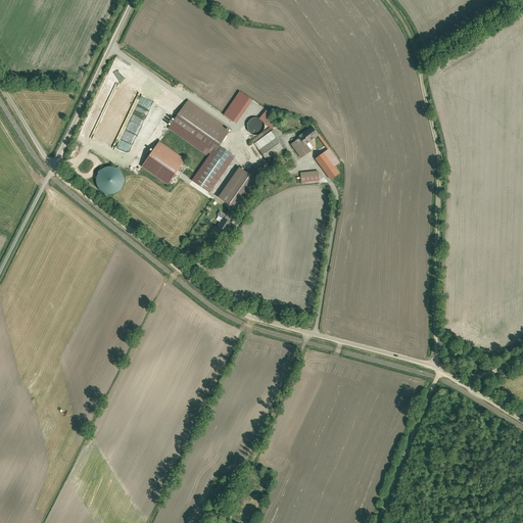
[(133,85),(135,82),(159,96),(160,94),(144,84),(135,79),(138,74),(129,68),(125,76),(131,80),(129,83),(133,85)]
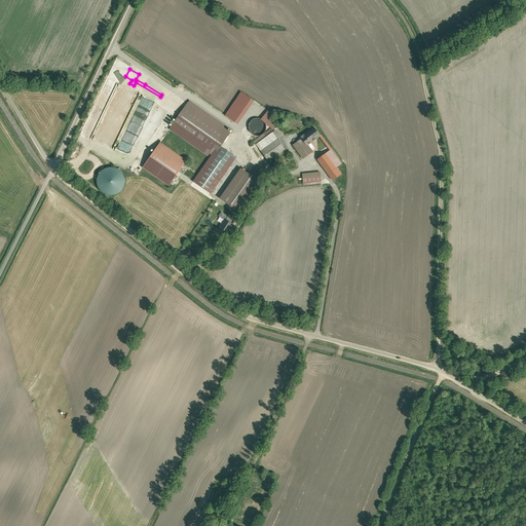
[(226,114),(225,115),(237,123),(253,100),(241,92),(226,114)]
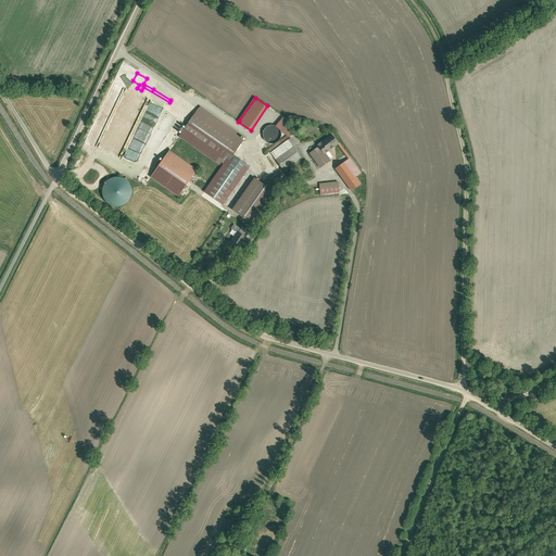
[(155,114),(161,116),(164,106),(151,102),(149,109),(156,111),(155,114)]
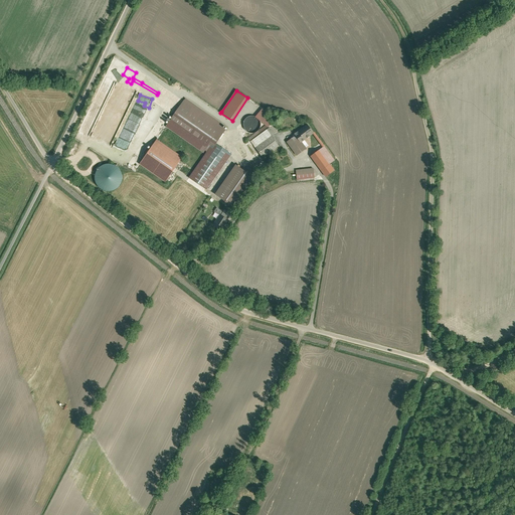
[(167,125),(207,152),(213,142),(223,128),(206,115),(184,101),(167,125)]
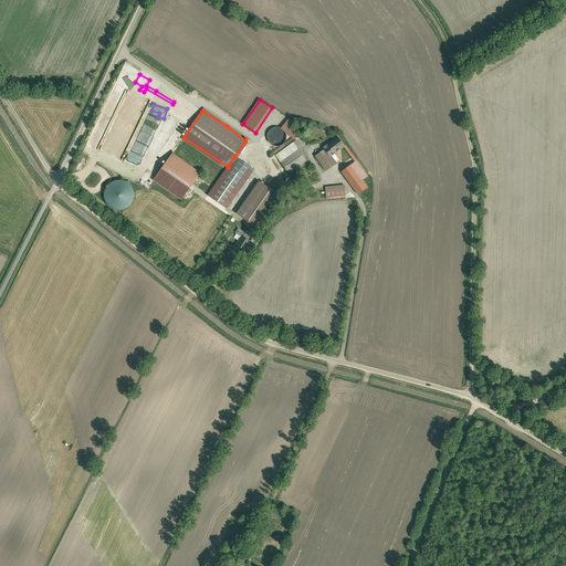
[(300,135),(286,124),(282,128),(286,132),(295,139),(300,135)]
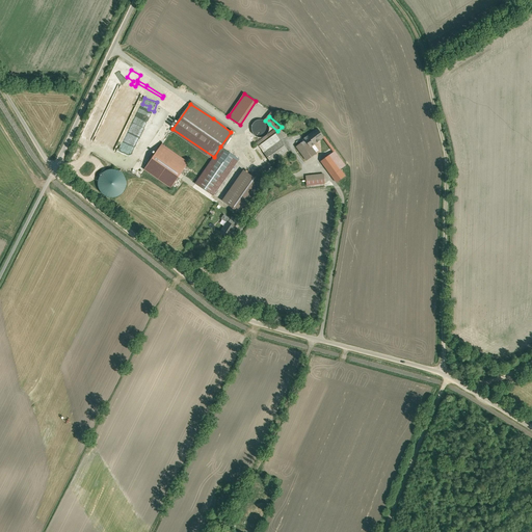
[(270,128),(269,124),(265,121),(264,120),(260,120),(257,121),(255,123),(253,126),(253,129),(254,132),(256,135),(259,136),(262,137),(265,136),(268,134),(269,131),(270,128)]
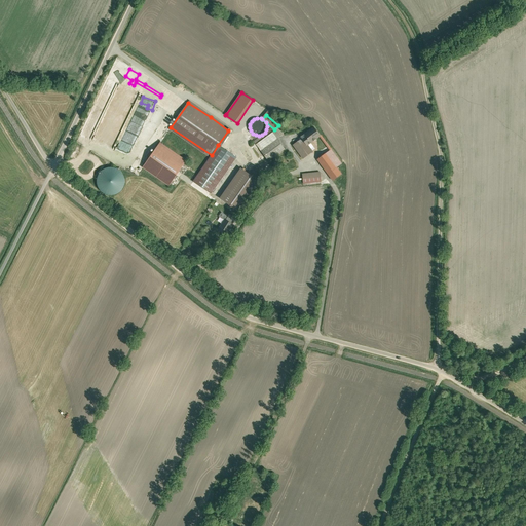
[(307,137),(311,143),(321,136),(314,126),(304,134),(307,137)]
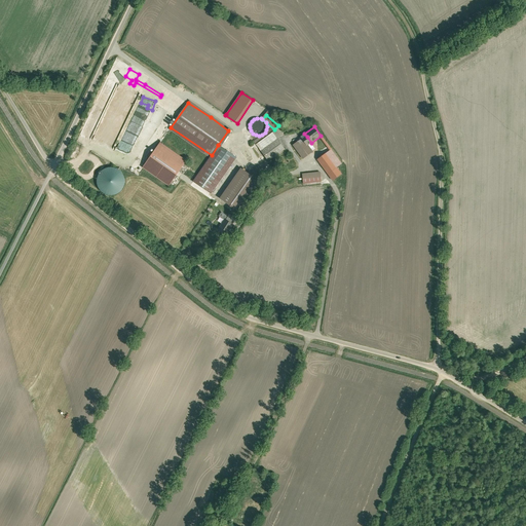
[(261,152),(278,139),(282,137),(276,129),(256,145),(261,152)]
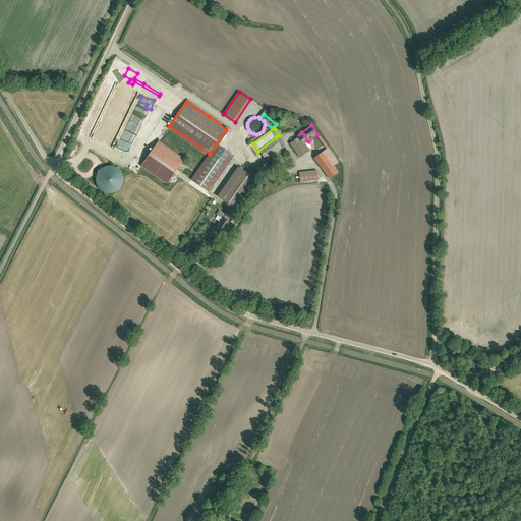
[(301,137),(308,148),(311,146),(308,141),(304,135),(301,137)]
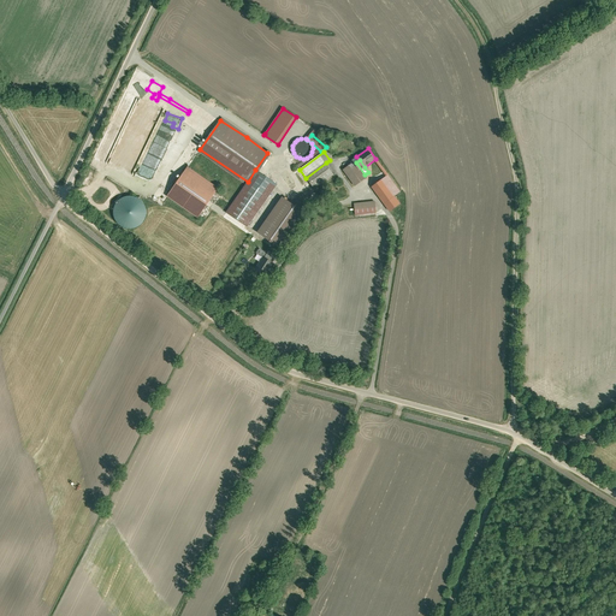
[(355,161),(343,171),(355,187),(367,178),(365,175),(356,163),(355,161)]
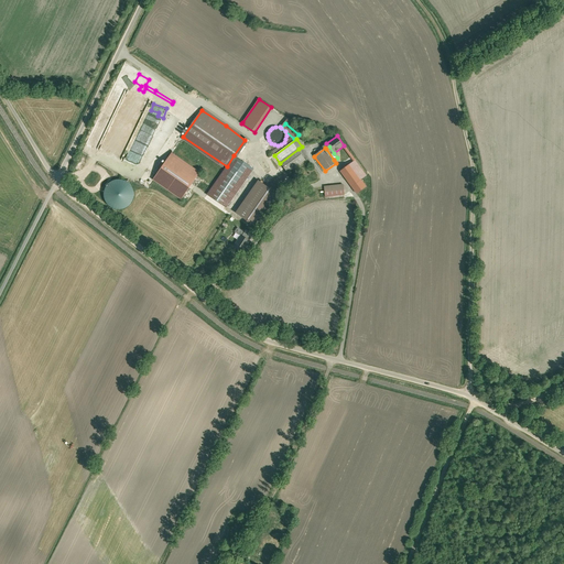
[(280,163),(289,173),(306,160),(299,149),(280,163)]
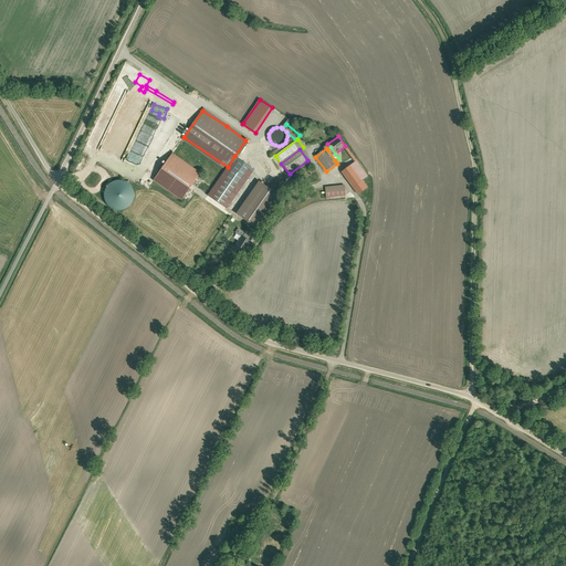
[(156,180),(184,199),(201,173),(175,153),(156,180)]
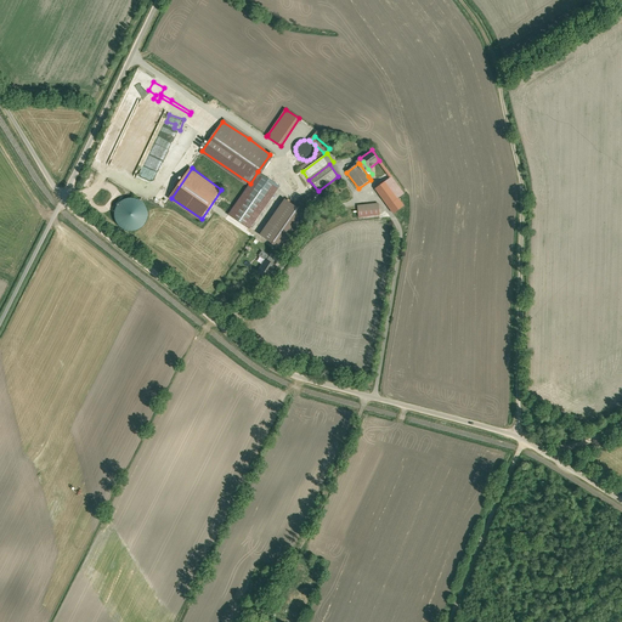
[(228,214),(252,230),(281,187),(258,171),(250,184),(228,214)]
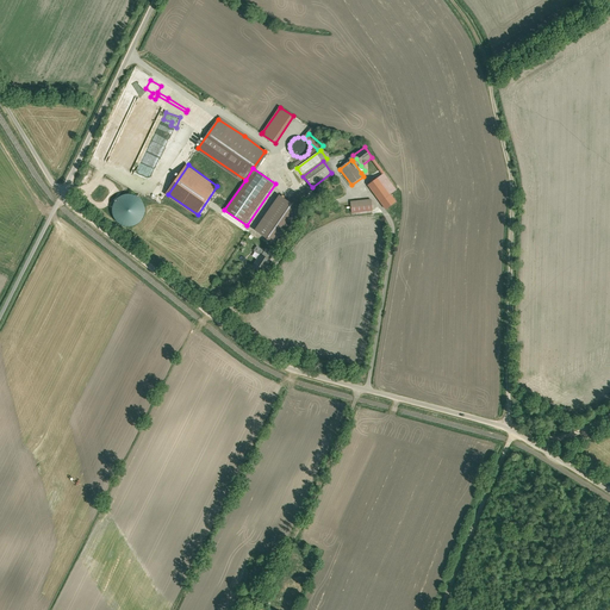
[(385,174),(368,186),(380,201),(391,194),(397,190),(385,174)]
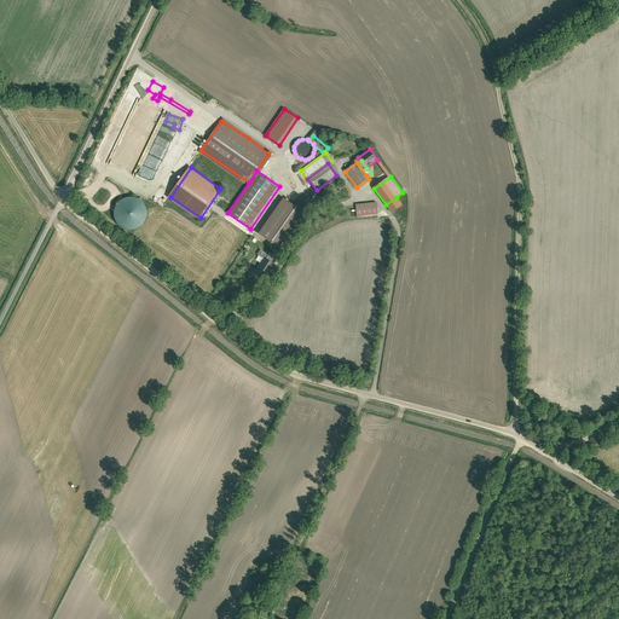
[(129,197),(125,200),(121,206),(120,214),(122,223),(129,226),(137,229),(144,226),(149,220),(151,213),(149,204),(146,201),(140,198),(134,196),(129,197)]
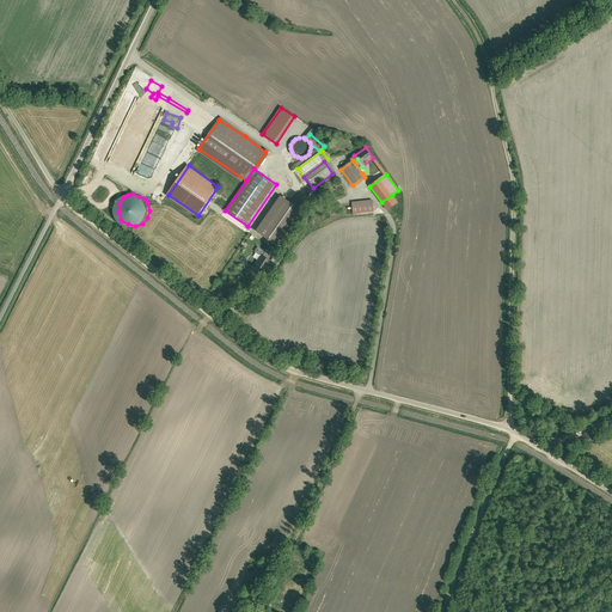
[(304,210),(281,195),(256,231),(263,237),(279,248),(304,210)]
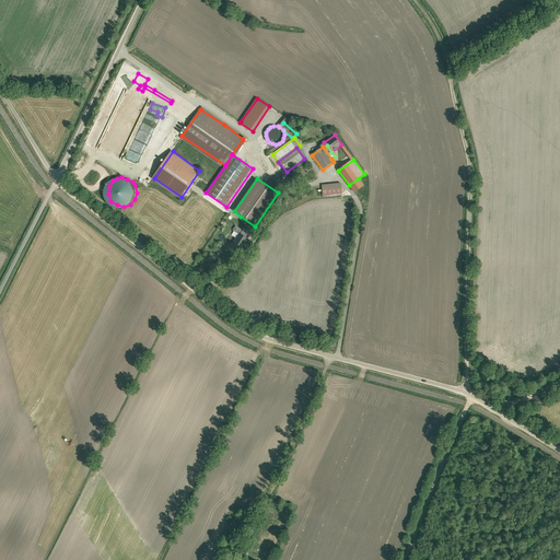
[(364,185),(359,178),(349,185),(353,193),(364,185)]
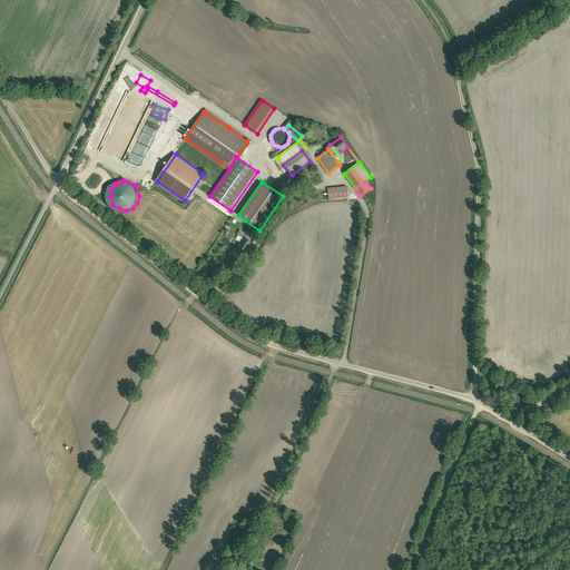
[(349,197),(346,186),(327,188),(328,194),(328,199),(349,197)]
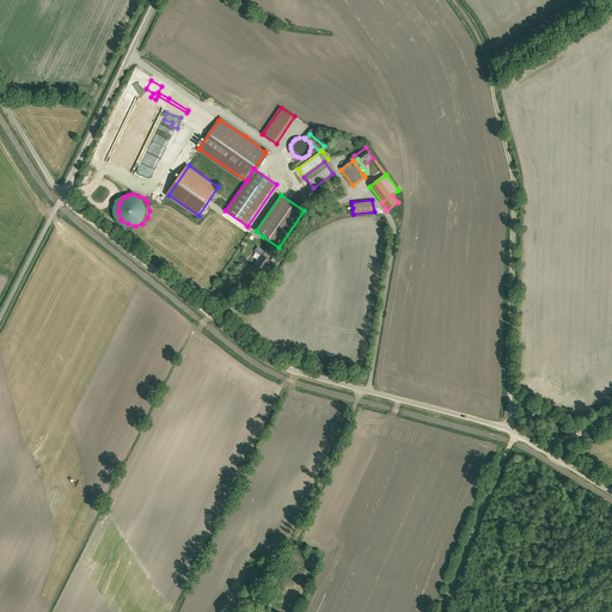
[(262,255),(254,268),(264,275),(271,262),(264,257),(262,255)]
